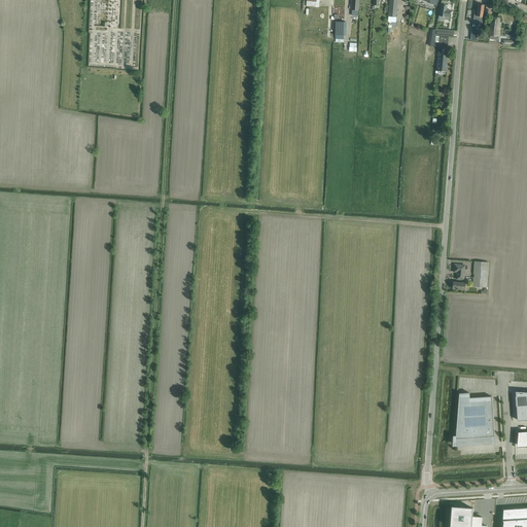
[(359,0),(351,0),(351,9),(358,10),(359,0)]
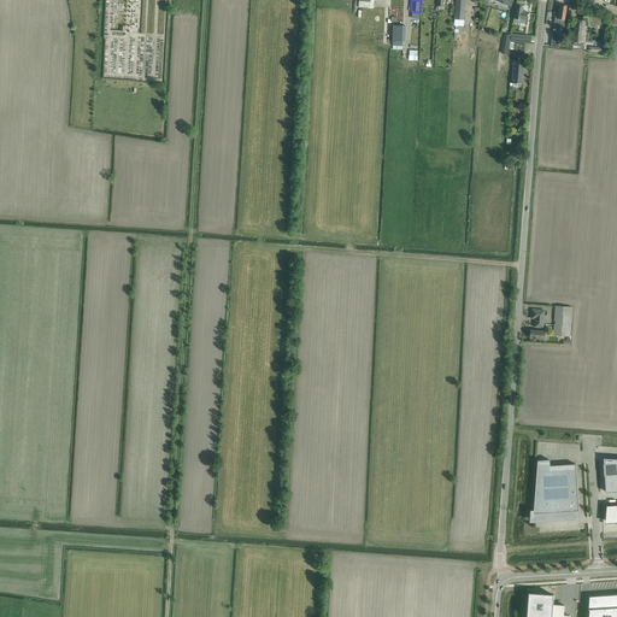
[(456,0),(454,19),(464,21),(465,0),(456,0)]
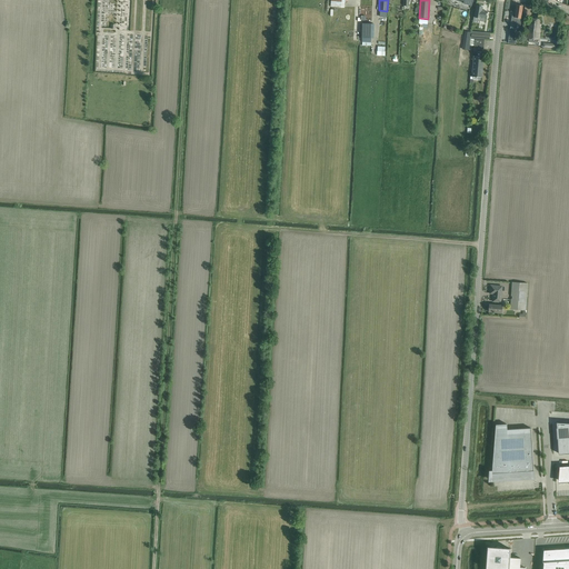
[(512,12),(510,28),(517,29),(519,29),(522,6),(517,5),(516,12),(512,12)]
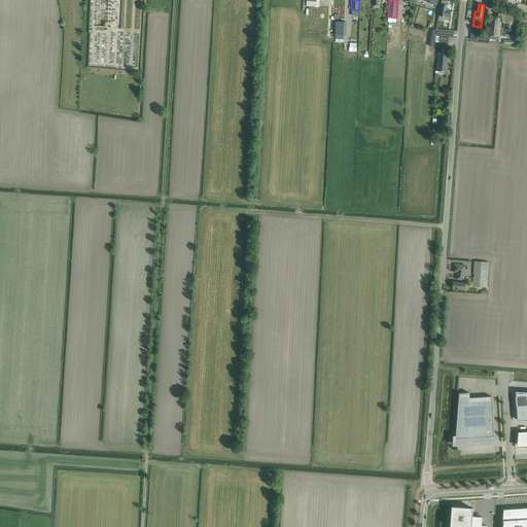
[(438,15),(438,19),(444,20),(448,21),(449,16),(449,18),(450,10),(447,9),(447,6),(441,5),(440,10),(438,15)]
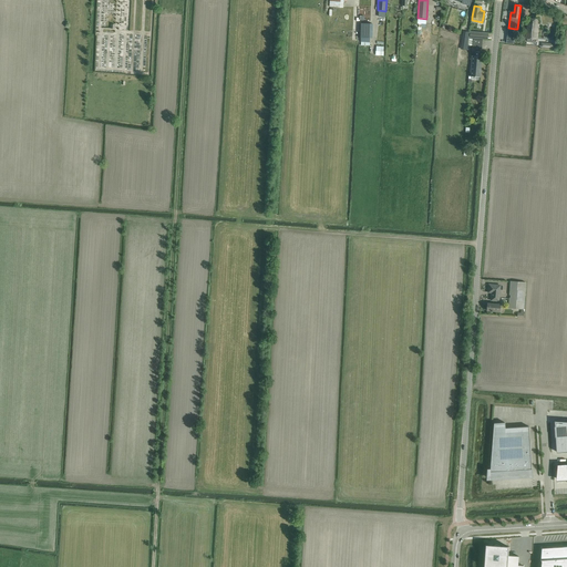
[(528,19),(527,24),(527,28),(526,28),(526,37),(529,37),(528,39),(537,39),(538,33),(538,28),(537,28),(537,19),(528,19)]
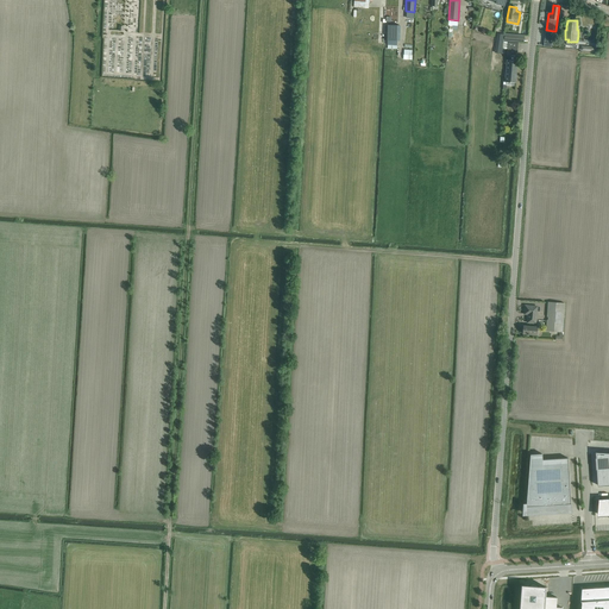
[(397,49),(397,41),(400,41),(400,25),(388,25),(387,41),(388,41),(388,49),(397,49)]
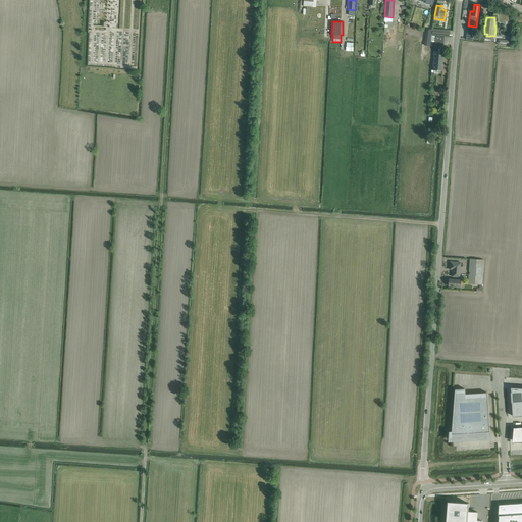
[(434,52),(433,70),(434,70),(433,72),(440,73),(440,71),(441,71),(444,48),(438,47),(437,52),(434,52)]
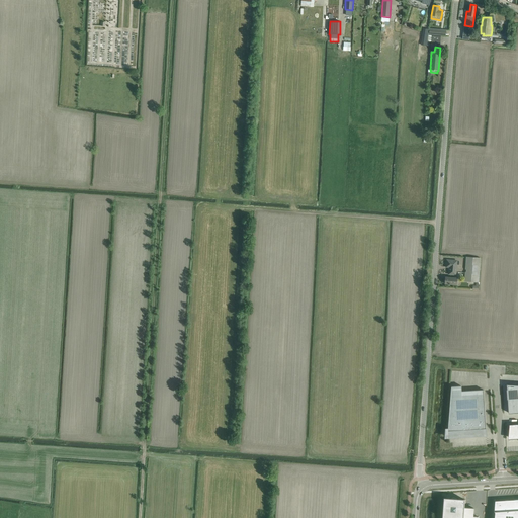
[(465,262),(464,282),(478,283),(479,262),(479,257),(466,257),(465,262)]
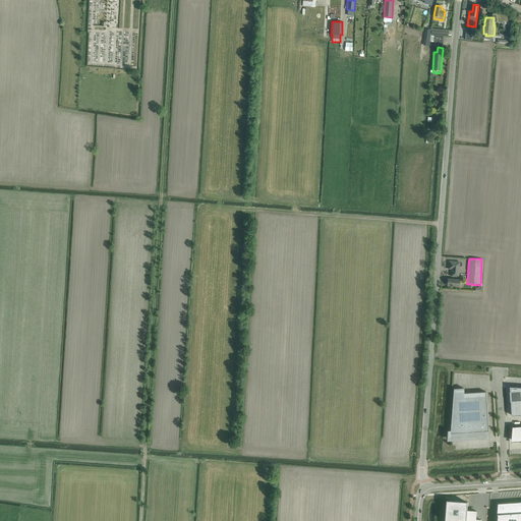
[(451,276),(456,276),(458,277),(459,263),(449,262),(449,269),(452,269),(452,272),(451,276)]
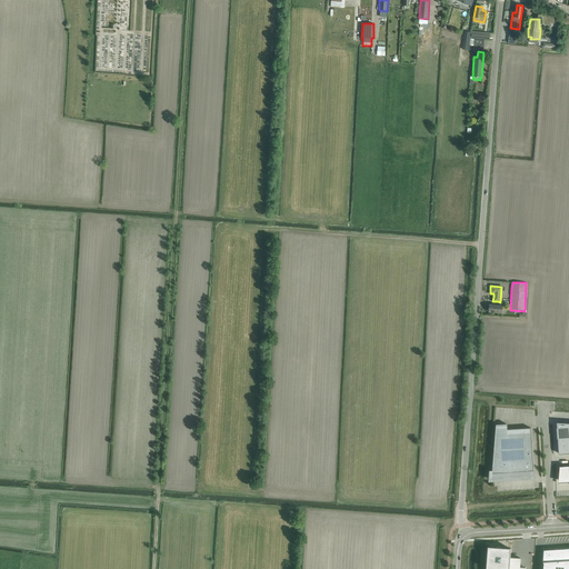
[(568,422),(557,422),(559,453),(568,452),(568,422)]
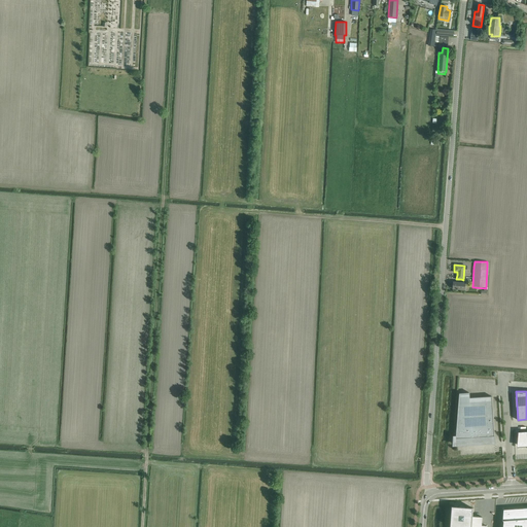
[(455,436),(455,446),(473,444),(473,443),(482,442),(482,443),(494,442),(492,396),(469,397),(469,392),(459,393),(456,435),(455,436)]
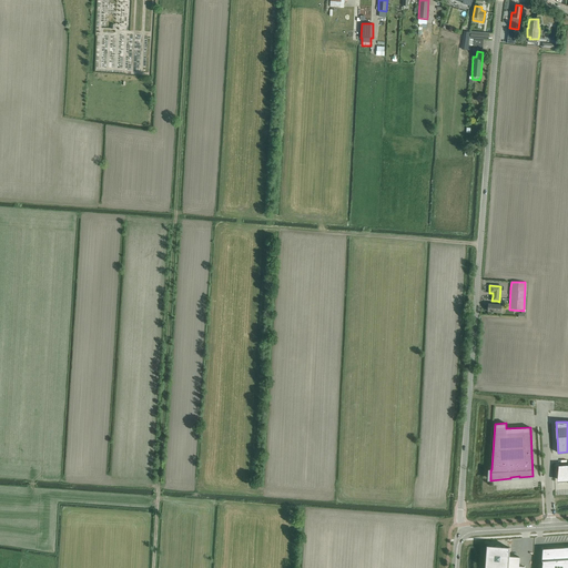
[(485,567),(524,567),(518,566),(519,557),(508,556),(509,547),(500,547),(500,546),(496,546),(495,546),(487,546),(485,567)]
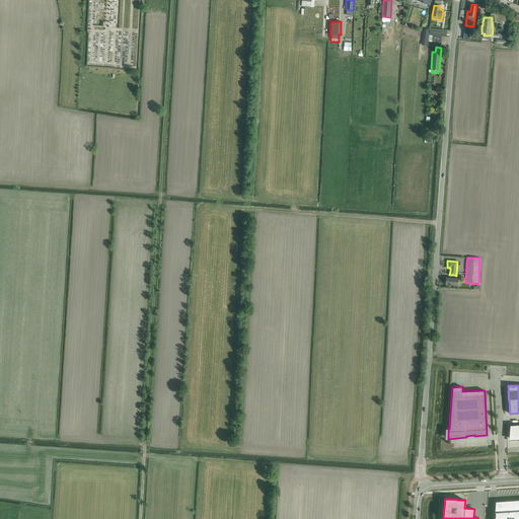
[(518,518),(518,500),(496,502),(495,518),(518,518)]
